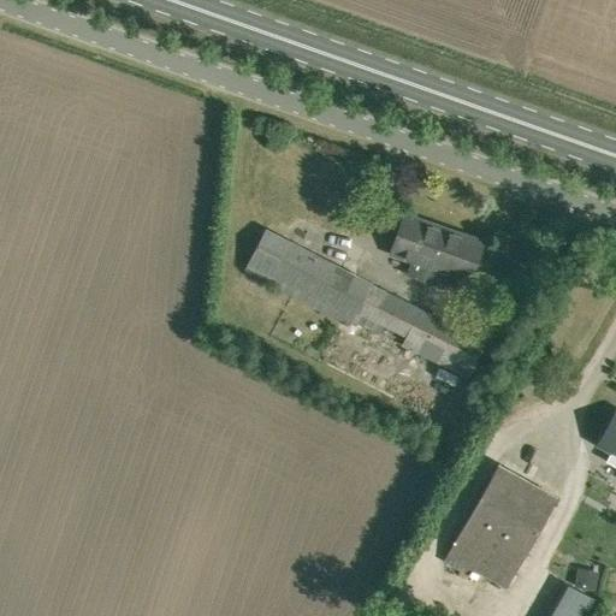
[(468,279),(478,252),(458,244),(462,236),(406,215),(392,253),(413,260),(408,274),(425,280),(430,266),(468,279)]
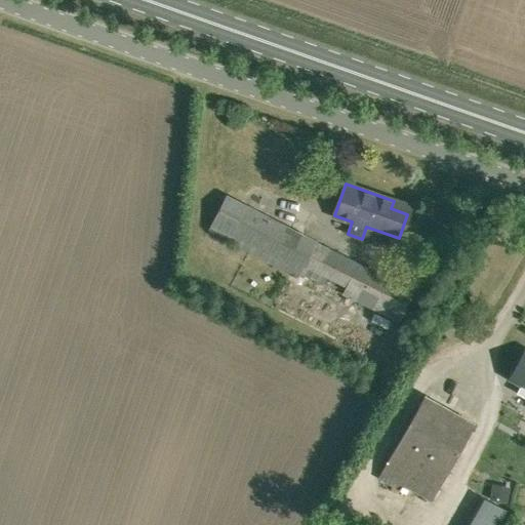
[(358,261),(316,241),(227,194),(208,231),(297,277),(294,282),(338,305),(344,295),(399,323),(415,290),(358,261)]
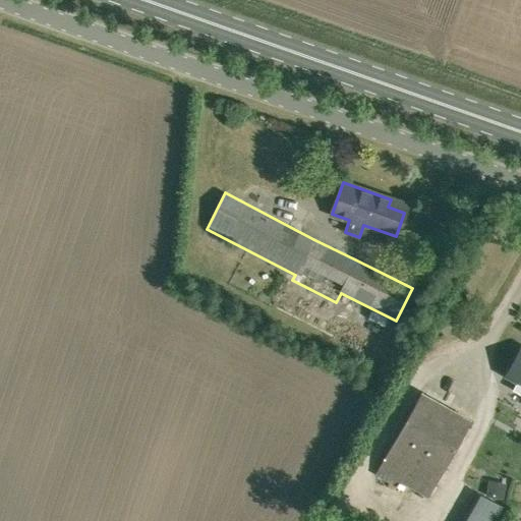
[(520,384),(520,350),(507,375),(520,384)]
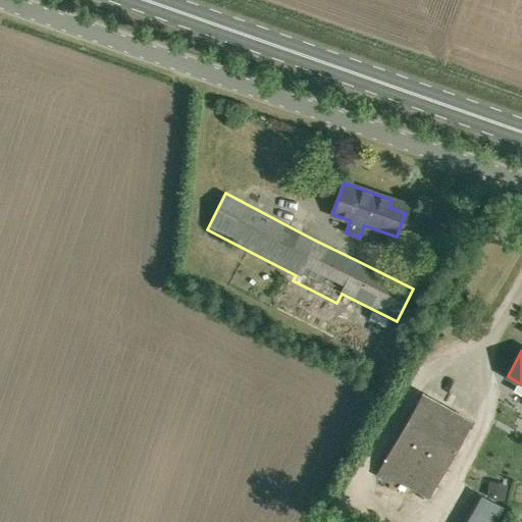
[(430,499),(474,421),(423,393),(378,469),(430,499)]
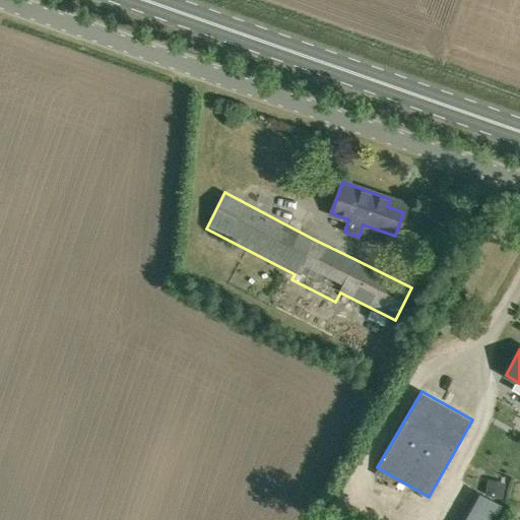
[(480,494),(464,519),(498,519),(505,508),(480,494)]
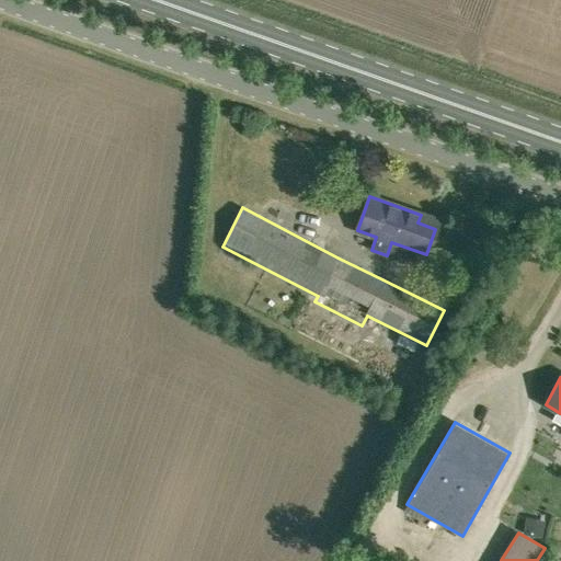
All buildings are outlined.
